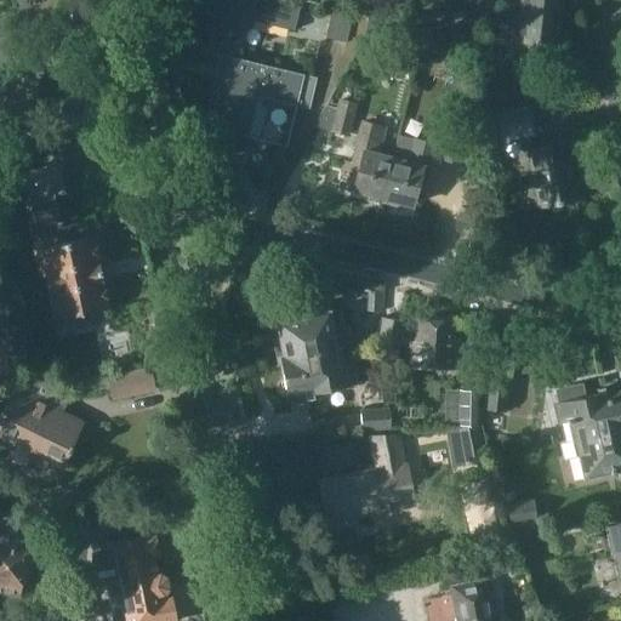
[(239,61),(239,60),(249,22),(294,33),(301,0),(217,0),(205,52),(218,56),(239,61)]
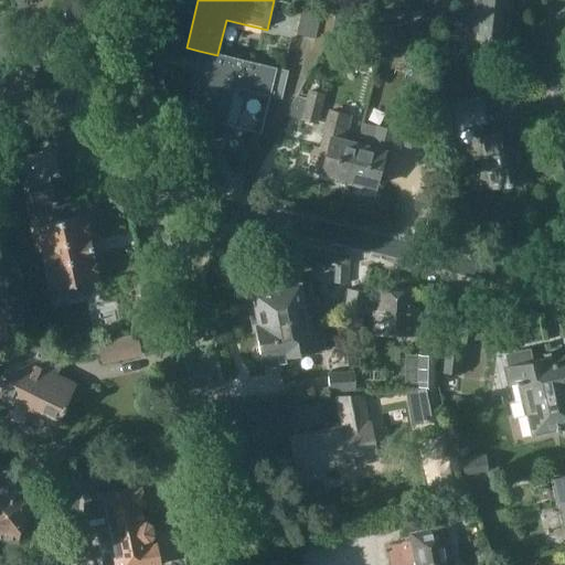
[(316,0),(316,4),(338,10),(340,0),(316,0)]
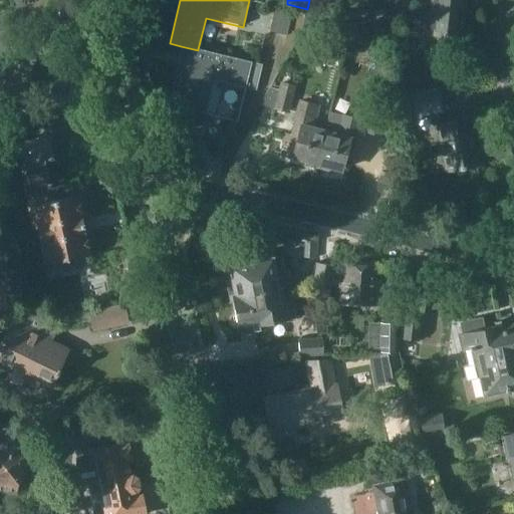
[(430,0),(428,36),(462,39),(465,0),(430,0)]
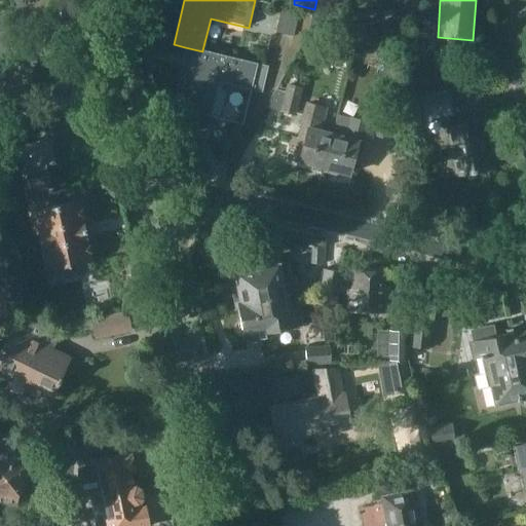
[(283,6),(276,34),(294,38),(300,11),(283,6)]
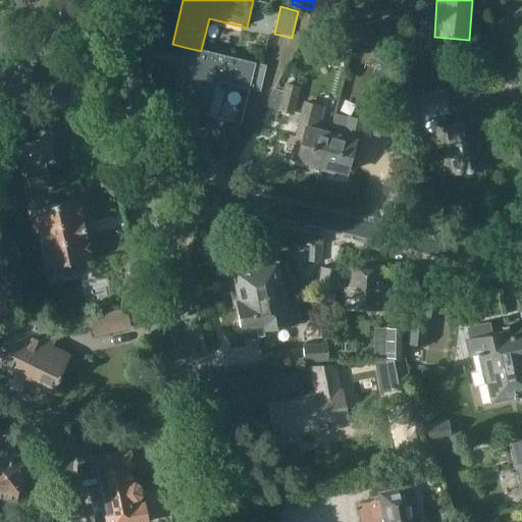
[(201,51),(184,47),(180,58),(187,60),(175,107),(204,114),(212,81),(260,92),(266,65),(201,50),(201,51)]
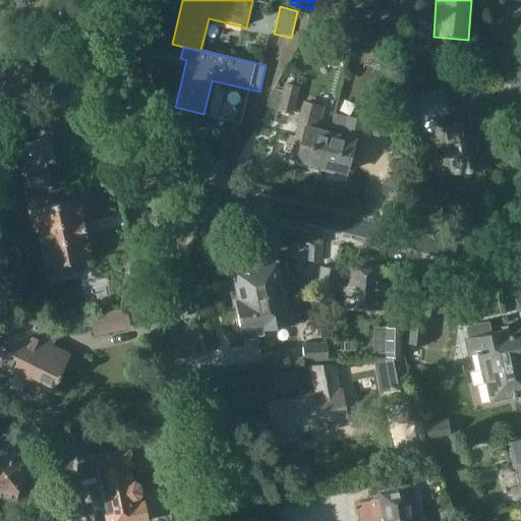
[(284,92),(279,110),(291,113),(298,89),(285,84),(284,92)]
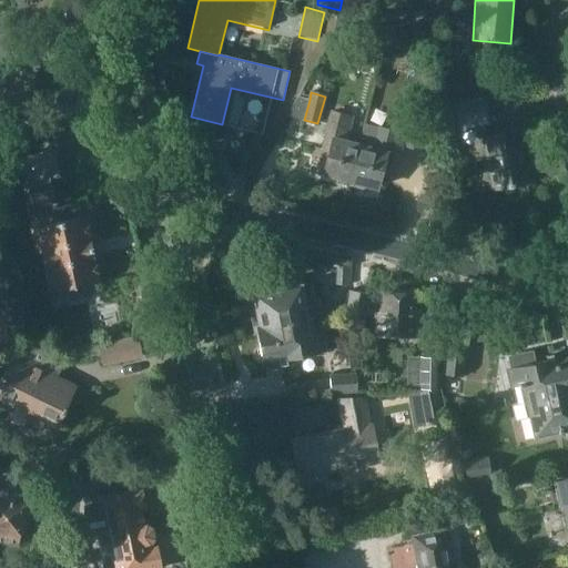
[(297,97),(287,115),(304,120),(310,100),(297,97)]
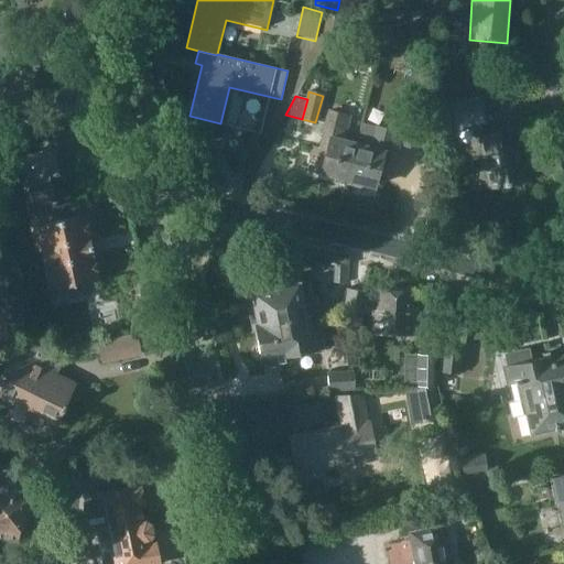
[(447,123),(456,121),(456,128),(486,123),(481,96),(444,101),(447,123)]
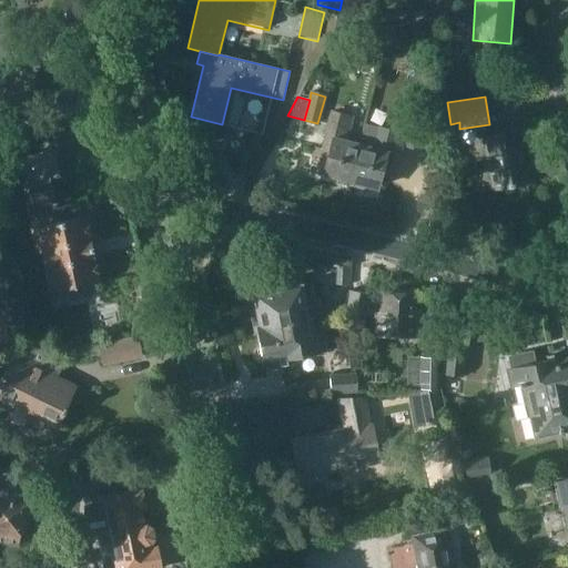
[(350,182),(359,145),(346,142),(353,118),(333,112),(323,149),(316,148),(310,170),(333,176),(333,178),(350,182)]
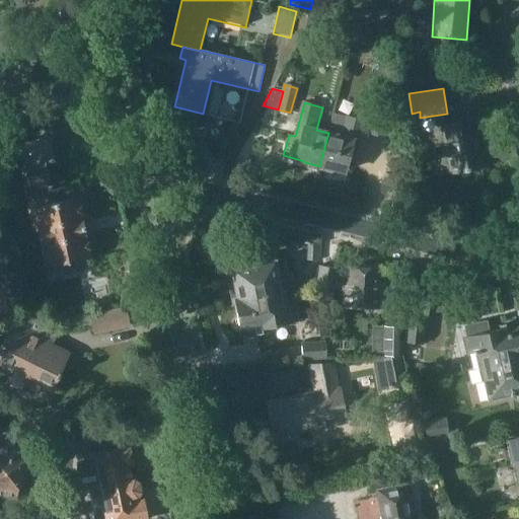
[(341,136),(328,133),(319,166),(334,170),(335,169),(344,171),(350,147),(349,147),(351,140),(358,142),(364,119),(346,114),(341,136)]
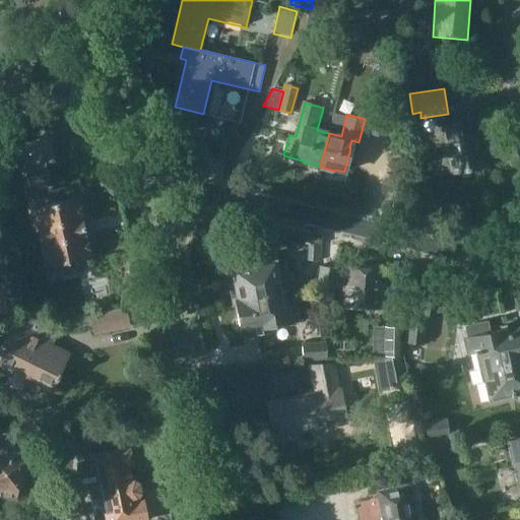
[(475,120),(442,126),(450,175),(483,169),(475,120)]
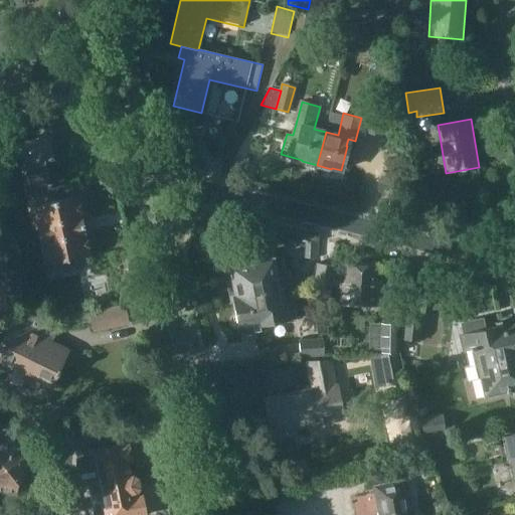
[(197,132),(188,137),(193,146),(202,141),(197,132)]
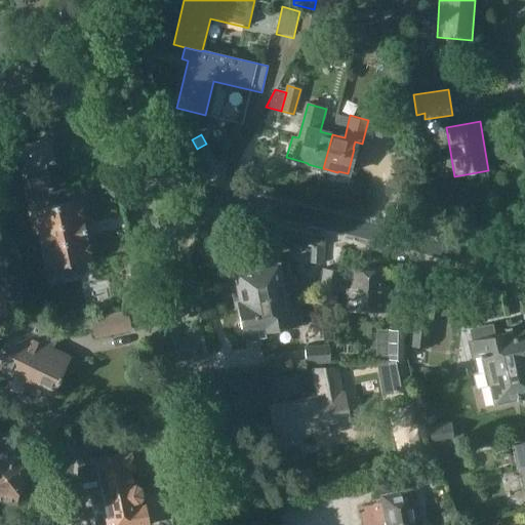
[(19,146),(22,157),(24,168),(29,192),(51,188),(46,165),(54,163),(49,139),(19,146)]
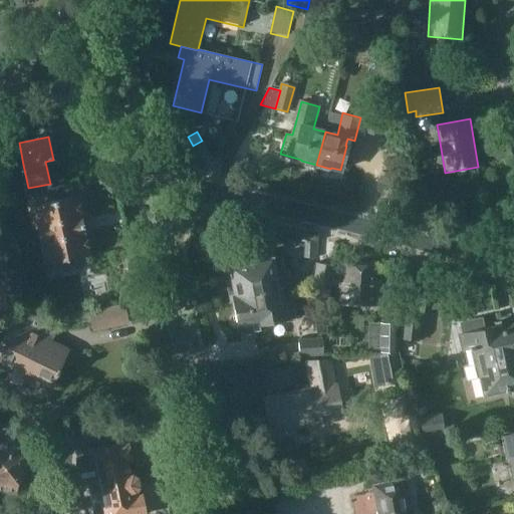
[(88,232),(80,194),(53,200),(52,194),(30,199),(31,205),(27,206),(32,229),(36,228),(45,264),(89,255),(88,250),(91,244),(90,238),(85,235),(84,233),(88,232)]
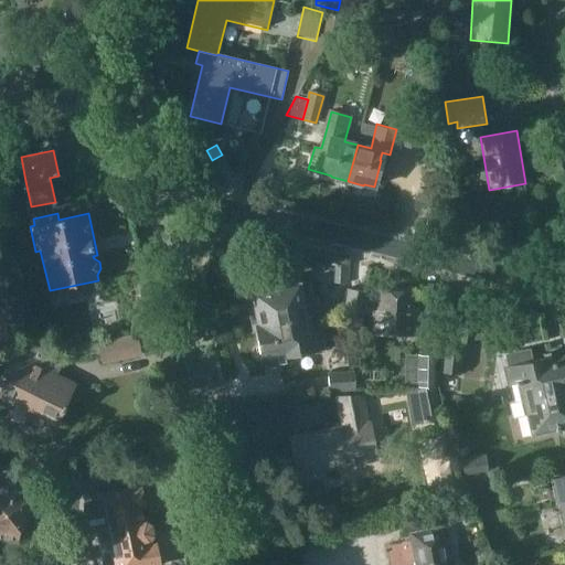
[(18,257),(3,254),(1,264),(16,267),(18,257)]
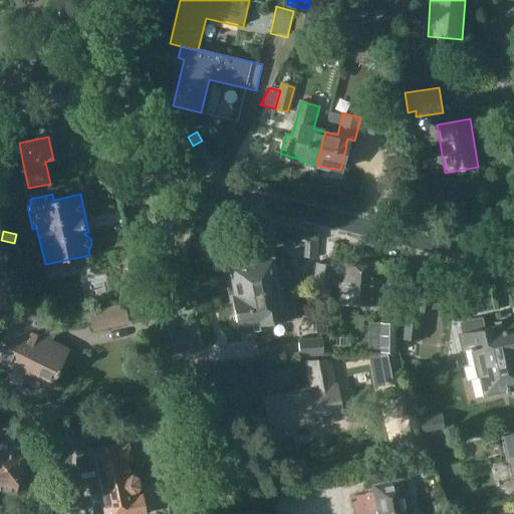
[(230,297),(277,288),(282,287),(279,274),(275,275),(271,254),(246,258),(246,257),(245,255),(244,254),(243,253),(241,252),(240,252),(238,252),(236,252),(234,253),(233,254),(232,255),(231,257),(231,258),(231,259),(230,260),(231,267),(230,267),(234,285),(228,286),(230,297)]
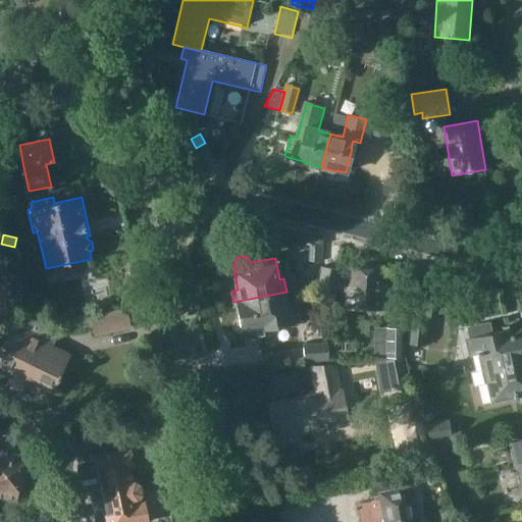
[(318,291),(333,294),(337,270),(323,267),(318,291)]
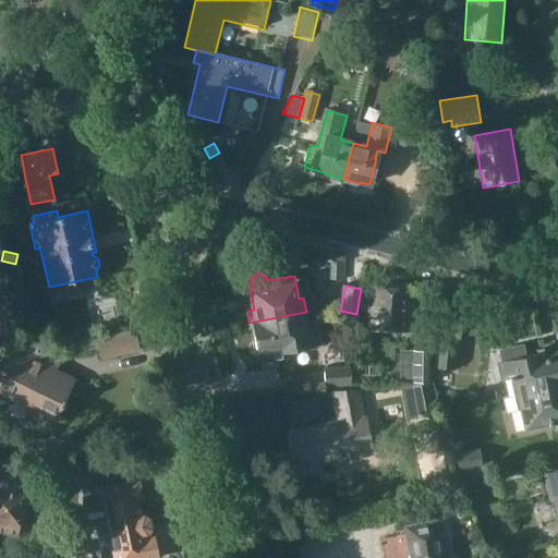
[(371,310),(370,328),(414,330),(415,304),(404,304),(405,290),(386,289),(386,295),(375,294),(374,310),(371,310)]
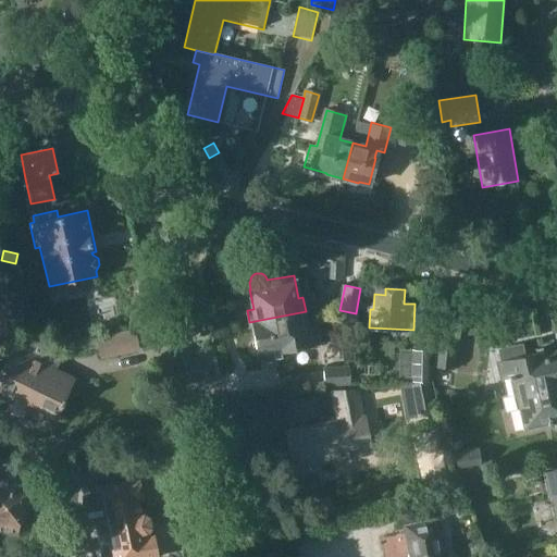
[(361,289),(358,310),(364,311),(364,304),(368,304),(369,291),(361,289)]
